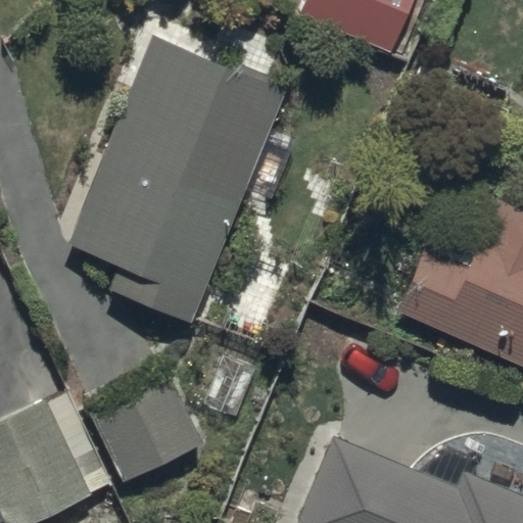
[(391,52),(413,0),(304,0),(299,13),(391,52)]
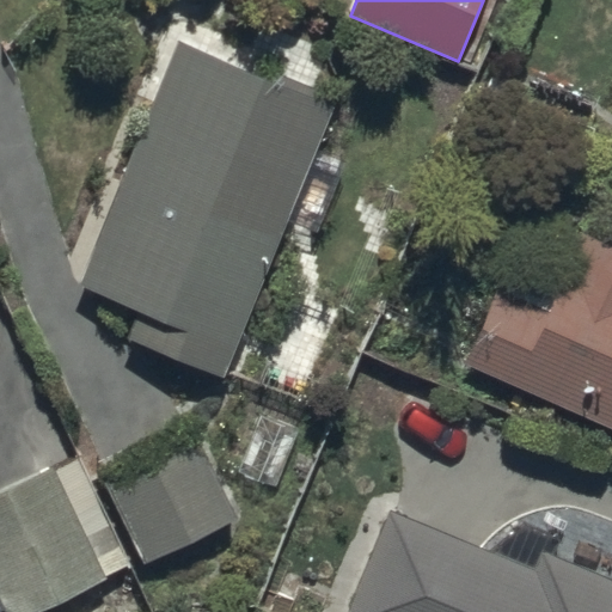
[(128,343),(227,381),(335,103),(178,43),(83,288),(141,310),(128,343)]
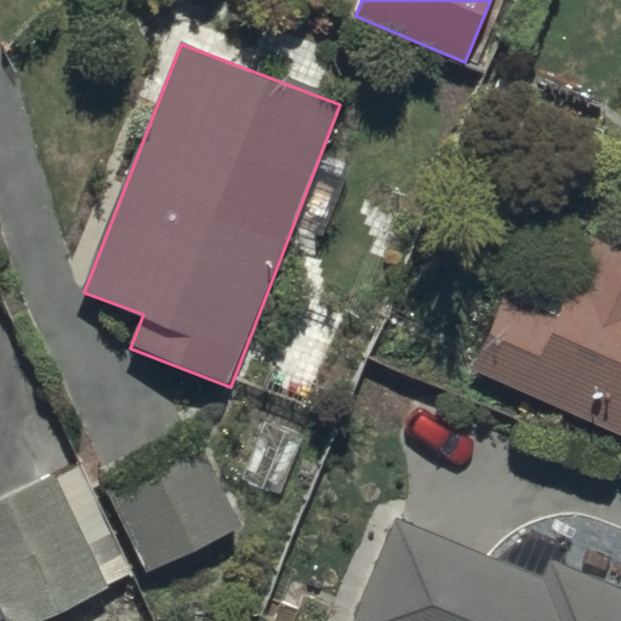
[(471,374),(620,439),(620,250),(592,238),(557,319),(505,296),(471,374)]
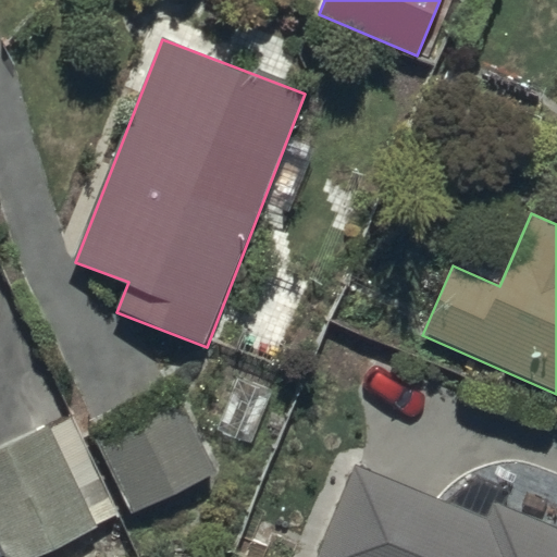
[(90,428),(131,516),(215,477),(174,388),(90,428)]
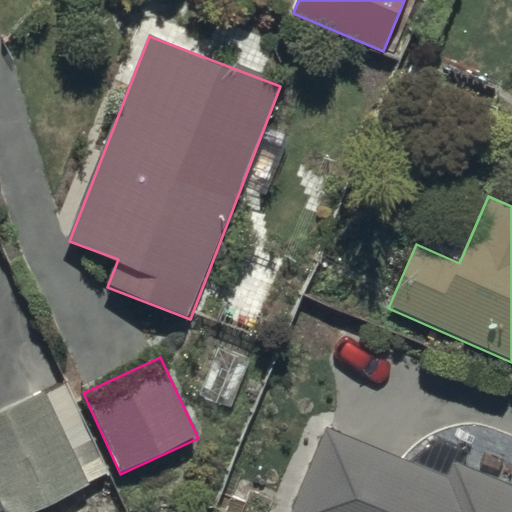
[(0,504),(3,511),(35,511),(110,477),(66,385),(0,415),(0,504)]
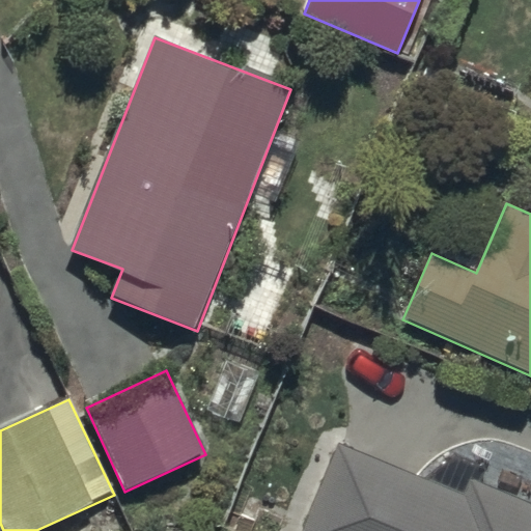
[(530,530),(530,506),(471,481),(465,498),(340,446),(304,530),(530,530)]
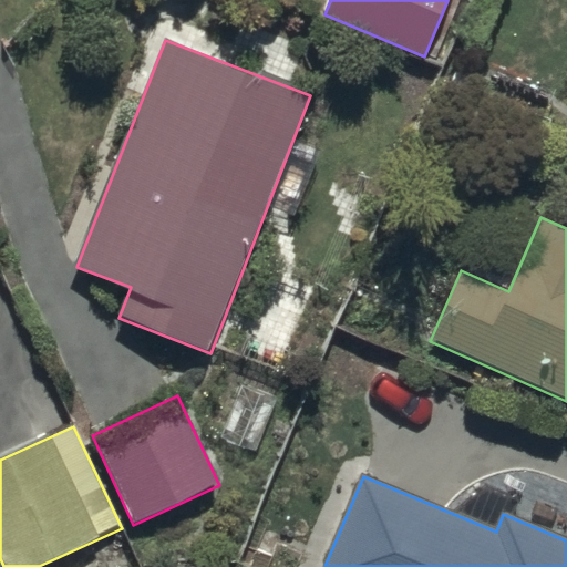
All buildings are outlined.
